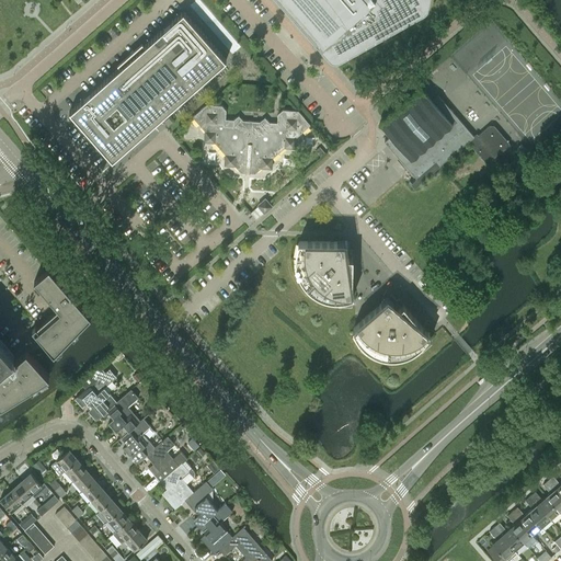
[(265,0),(325,68),(328,70),(329,70),(330,70),(331,71),(332,71),(334,71),(336,70),(409,30),(421,23),(421,22),(422,22),(422,21),(423,21),(423,20),(425,16),(427,0),(265,0)]
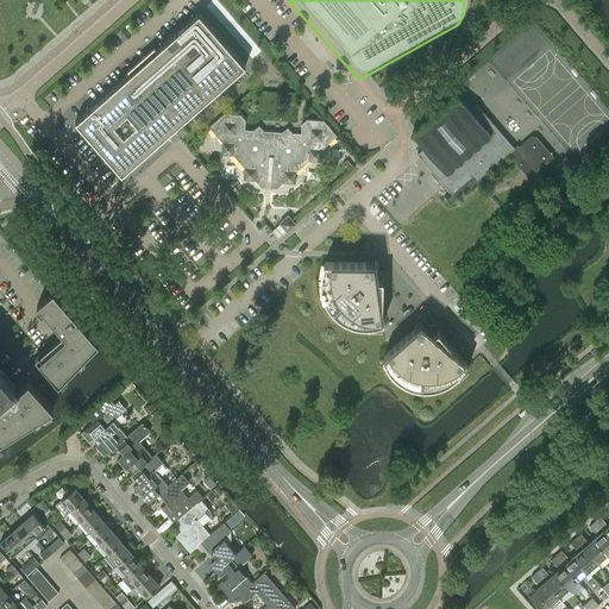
[(127,69),(130,73),(75,121),(121,174),(245,66),(199,12),(157,49),(154,46),(127,69)]
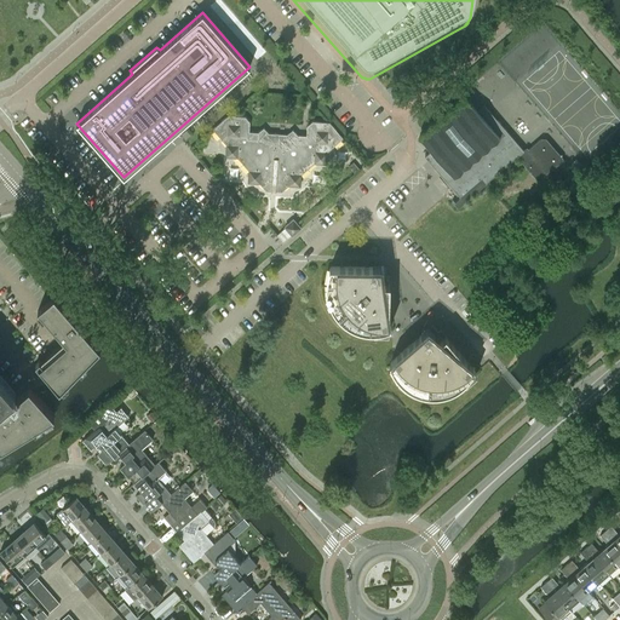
[(422,130),(418,133),(431,149),(424,156),(457,193),(452,196),(460,206),(523,149),(484,103),(476,110),(464,96),(460,98),(455,104),(448,108),(445,113),(441,115),(437,120),(431,122),(429,127),(422,130)]
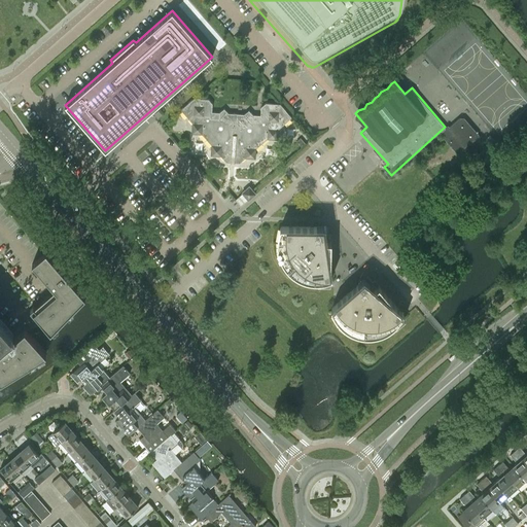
[(212,104),(208,99),(194,98),(181,109),(192,124),(192,133),(202,133),(212,145),(211,154),(220,155),(224,160),(230,155),(237,156),(241,161),(246,157),(255,157),(255,148),(268,138),(277,139),(278,129),(291,117),(280,104),(266,103),(261,107),(258,114),(253,114),(249,110),(244,113),(229,112),(224,108),(219,112),(212,111),(212,104)]
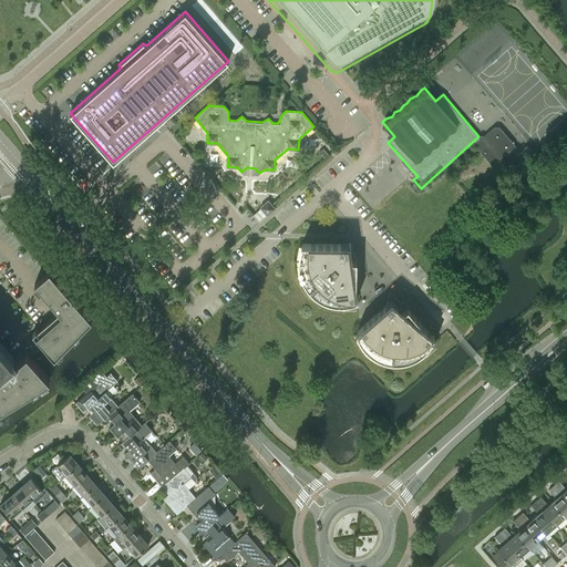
[(508,141),(497,127),(493,127),(481,137),(480,135),(478,136),(473,143),(493,165),(516,145),(511,140),(508,141)]
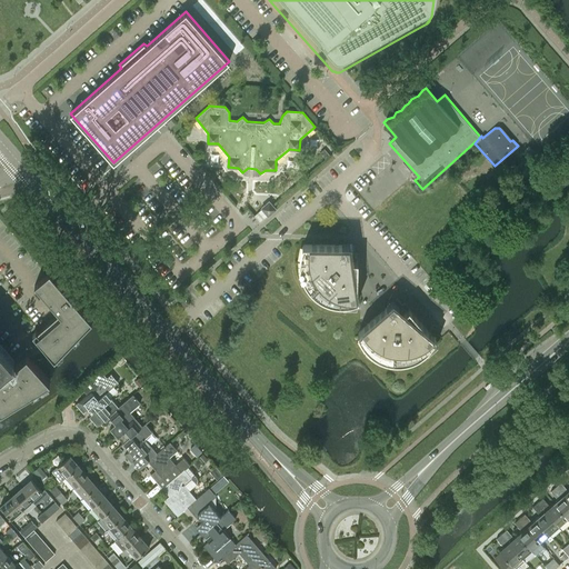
[(321,151),(320,152),(326,159),(329,155),(323,149),(321,151)]
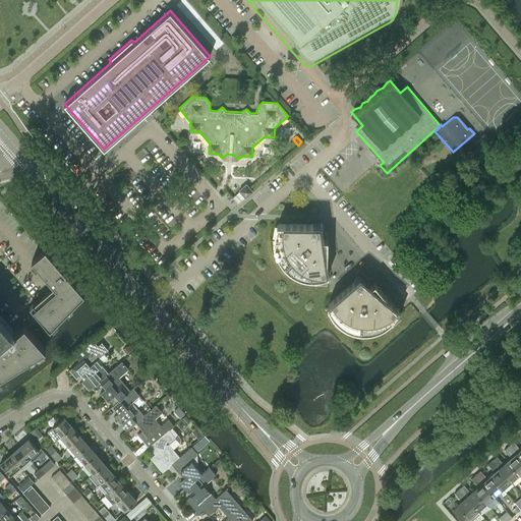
[(245,197),(252,191),(246,184),(239,190),(245,197)]
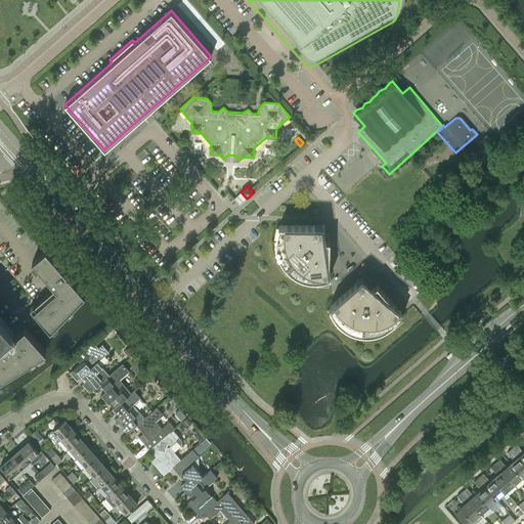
[(242,192),(239,192),(233,199),(238,205),(247,199),(242,192)]
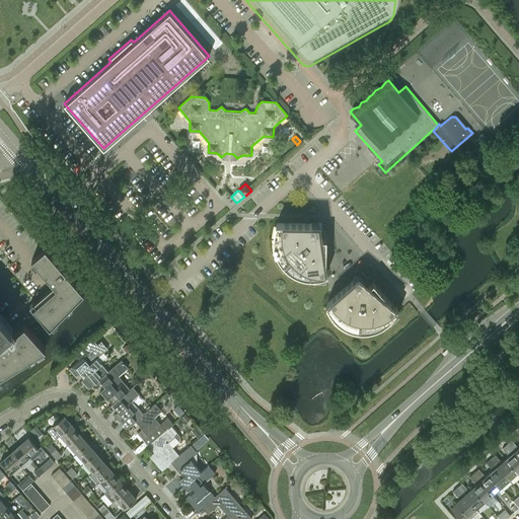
[(320,231),(318,222),(312,222),(312,223),(277,222),(277,223),(276,224),(276,225),(276,226),(275,227),(275,228),(275,229),(275,230),(274,231),(274,232),(274,233),(274,234),(274,235),(274,236),(274,237),(274,238),(274,239),(274,240),(274,241),(274,242),(274,243),(274,244),(275,244),(275,245),(275,246),(275,247),(275,248),(276,249),(276,250),(276,251),(277,252),(277,253),(278,254),(278,255),(279,256),(279,257),(280,257),(280,258),(280,260),(281,260),(281,261),(282,262),(283,263),(284,264),(284,265),(285,265),(286,266),(287,267),(288,267),(288,268),(289,268),(289,269),(290,269),(291,270),(292,270),(292,271),(293,271),(294,271),(294,272),(295,272),(296,273),(297,273),(298,273),(298,274),(299,274),(300,274),(301,274),(301,275),(302,275),(303,275),(304,275),(305,275),(306,276),(307,276),(308,276),(309,276),(310,276),(311,276),(312,276),(313,276),(314,276),(315,276),(316,276),(317,276),(318,276),(318,275),(319,275),(320,275),(321,275),(322,275),(322,274),(323,274),(324,274),(325,274),(325,273),(326,273),(327,273),(326,271),(325,271),(326,237),(319,237),(319,231),(320,231)]
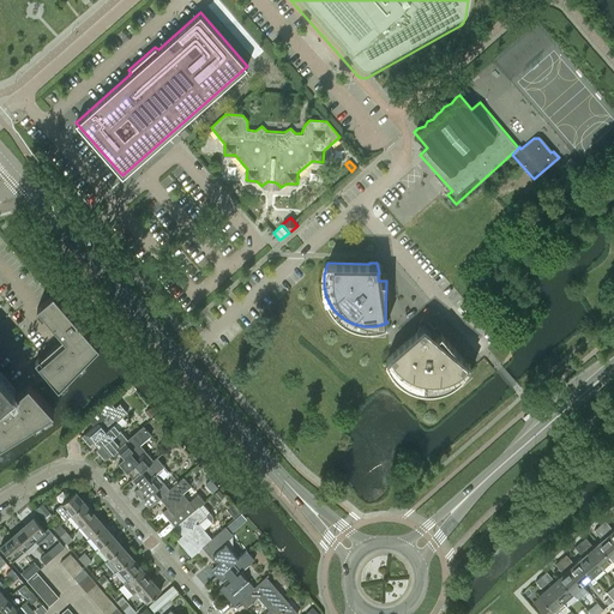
[(62,336),(35,360),(55,383),(59,387),(98,345),(53,293),(37,307),(62,336)]
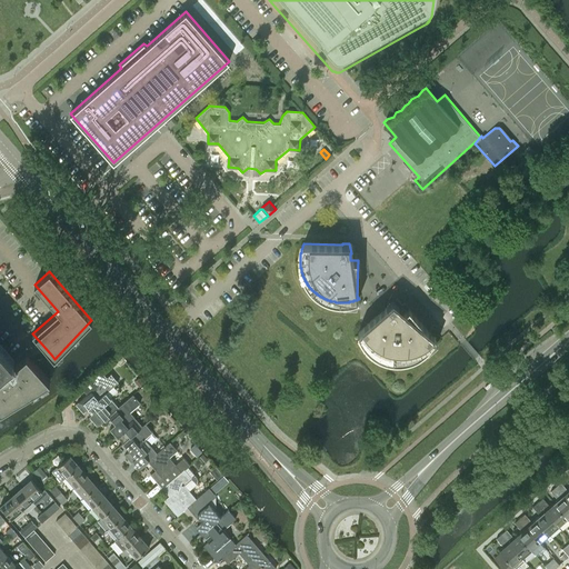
[(400,308),(399,307),(392,301),(387,306),(388,307),(358,331),(358,332),(358,333),(359,335),(359,336),(360,336),(360,337),(360,338),(361,339),(361,340),(362,341),(363,342),(363,343),(365,343),(365,345),(366,345),(366,346),(367,347),(368,348),(369,349),(370,350),(371,351),(372,351),(372,352),(373,352),(375,353),(376,353),(376,355),(377,355),(378,356),(379,356),(380,357),(381,357),(382,358),(383,358),(385,358),(386,358),(386,359),(387,359),(388,359),(389,359),(390,360),(391,360),(392,360),(393,360),(395,360),(396,360),(397,360),(398,360),(399,360),(400,360),(401,360),(402,360),(403,360),(405,360),(406,359),(407,359),(408,359),(409,359),(410,359),(410,358),(411,358),(412,358),(413,357),(415,357),(416,357),(416,356),(417,356),(418,356),(418,355),(419,355),(420,353),(421,353),(422,352),(423,351),(425,351),(425,350),(426,350),(426,349),(427,349),(427,348),(428,348),(428,347),(429,346),(430,346),(430,345),(430,343),(431,343),(431,342),(432,342),(432,341),(433,340),(433,339),(435,339),(435,338),(435,337),(436,337),(436,336),(433,335),(433,336),(409,308),(403,312),(399,308),(400,308)]
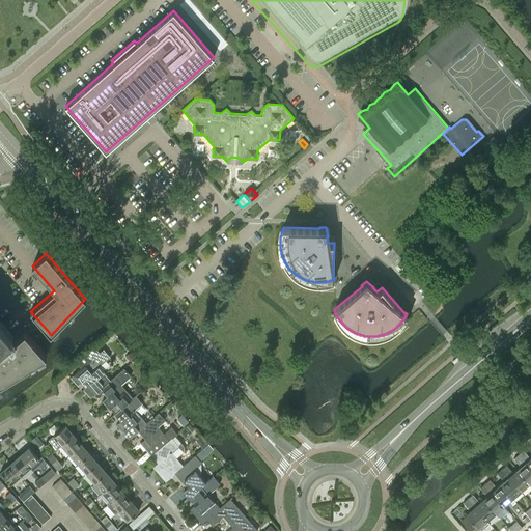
[(0,346),(12,336),(0,322),(0,346)]
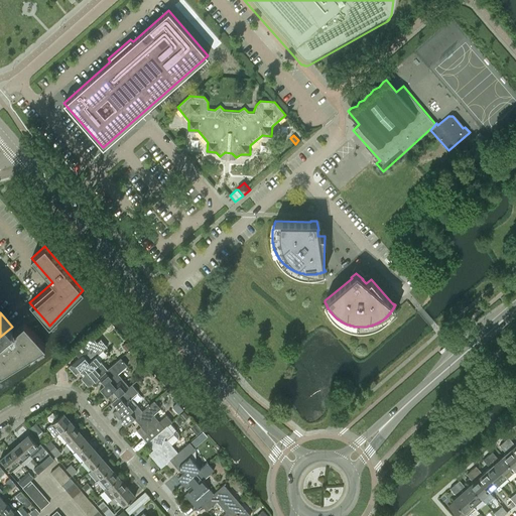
[(0,372),(1,372),(45,345),(24,320),(14,329),(12,327),(0,337),(0,372)]
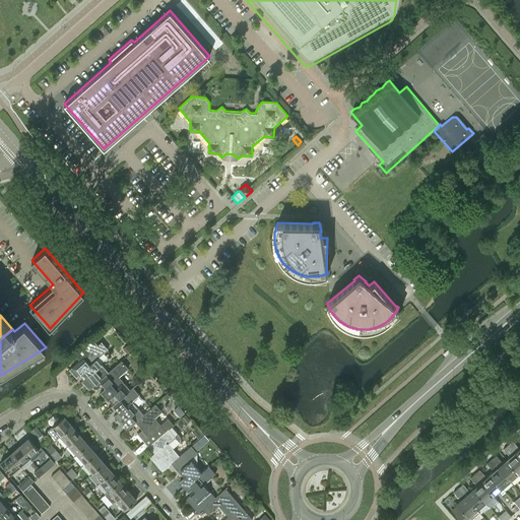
[(109,324),(105,327),(110,333),(113,331),(114,330),(109,324)]
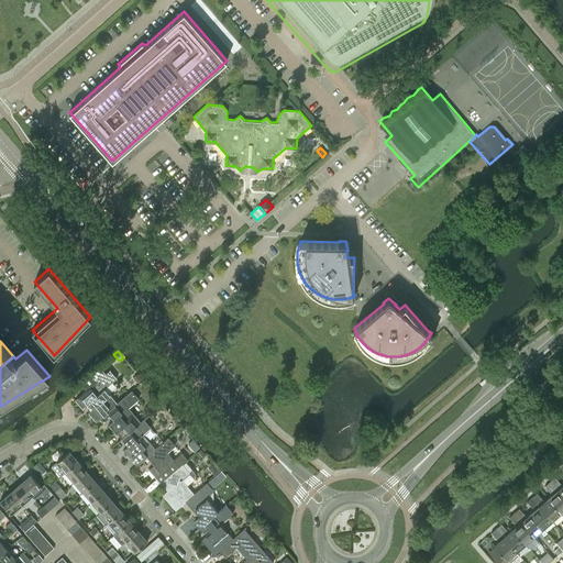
[(106,374),(99,366),(98,365),(79,382),(87,390),(75,399),(83,408),(89,403),(94,408),(89,412),(97,421),(109,411),(108,410),(117,403),(105,388),(117,378),(109,371),(106,374)]
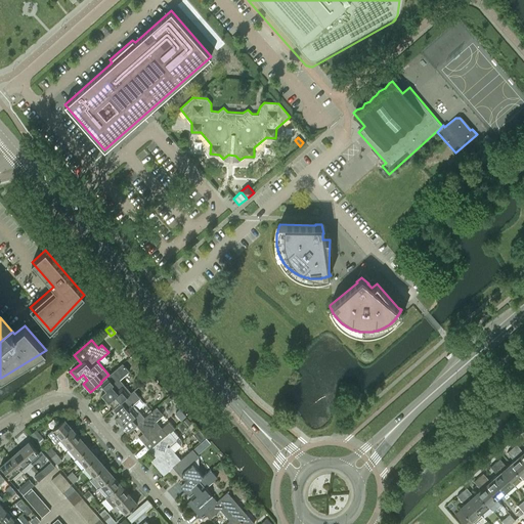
[(119,380),(129,370),(122,363),(108,375),(100,382),(101,383),(106,389),(101,394),(114,407),(130,392),(119,380)]
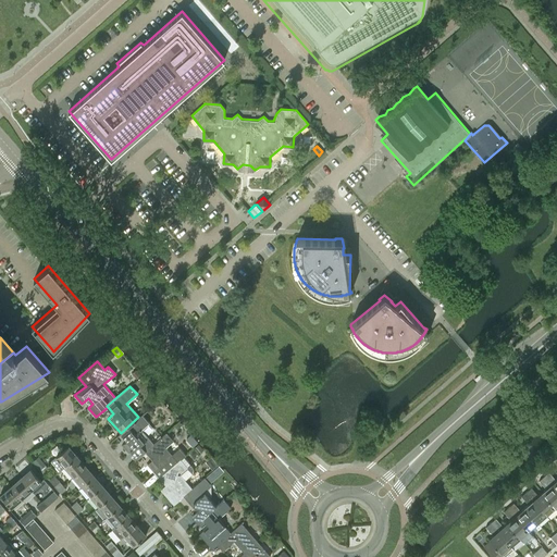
[(140,430),(149,423),(141,415),(138,417),(121,433),(127,440),(122,445),(135,460),(146,450),(145,450),(153,444),(140,430)]
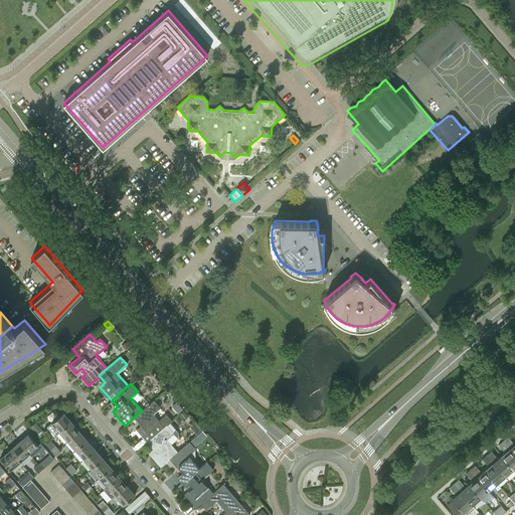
[(153,414),(160,407),(153,400),(142,410),(134,416),(135,416),(138,420),(140,419),(143,422),(137,428),(148,442),(148,441),(166,424),(171,420),(166,414),(158,420),(153,414)]
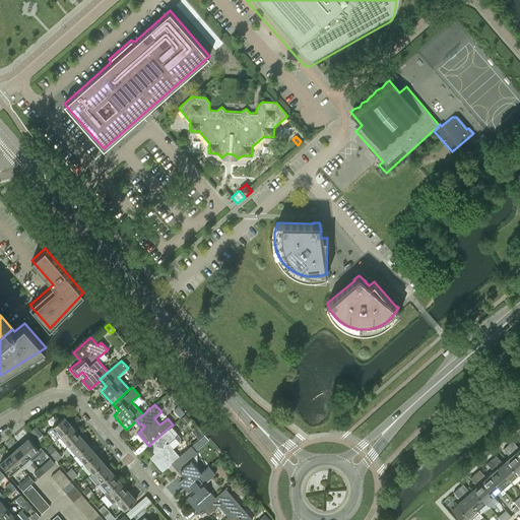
[(59,435),(71,425),(63,415),(47,430),(55,440),(60,436),(59,435)]
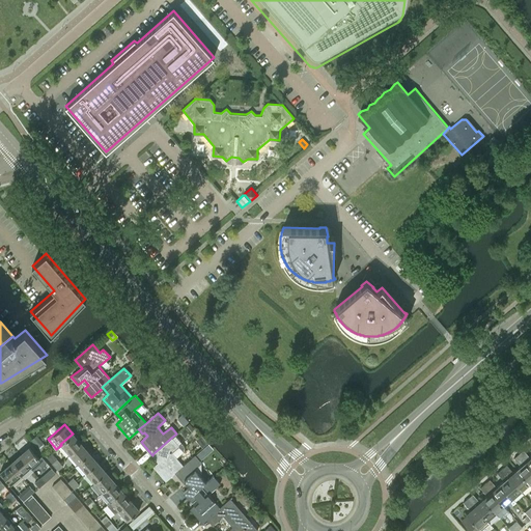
[(68,453),(81,443),(73,434),(60,444),(61,445),(68,453)]
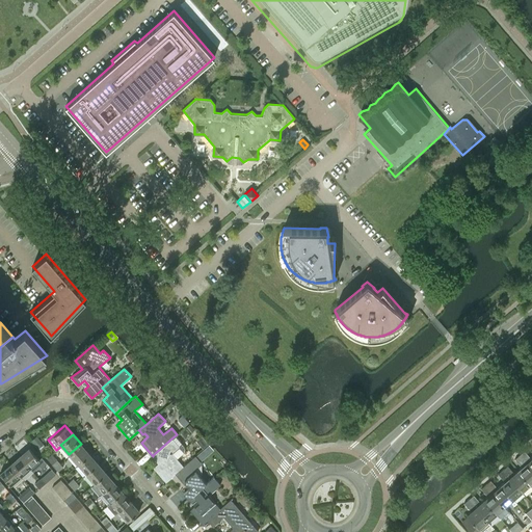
[(31,441),(37,449),(43,445),(44,444),(36,436),(31,441)]
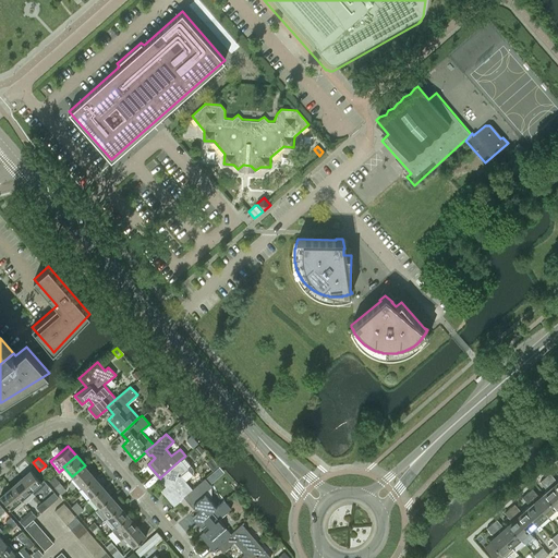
[(180,475),(187,469),(180,460),(160,477),(167,485),(161,489),(174,505),(184,496),(192,488),(180,475)]
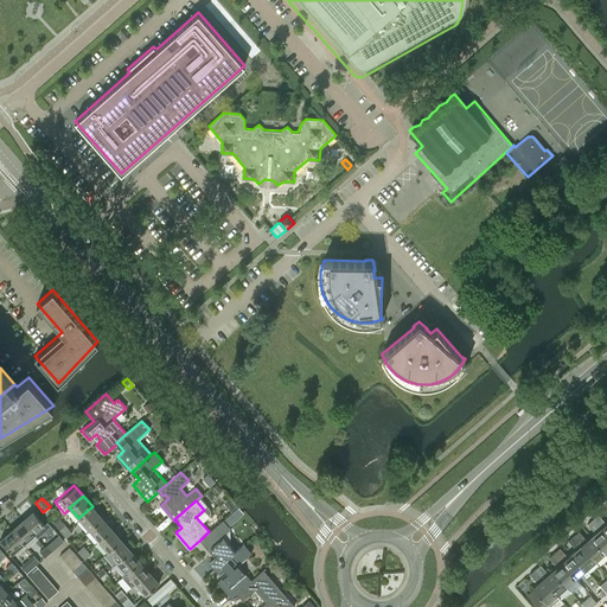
[(88,529),(102,517),(93,506),(78,518),(88,529)]
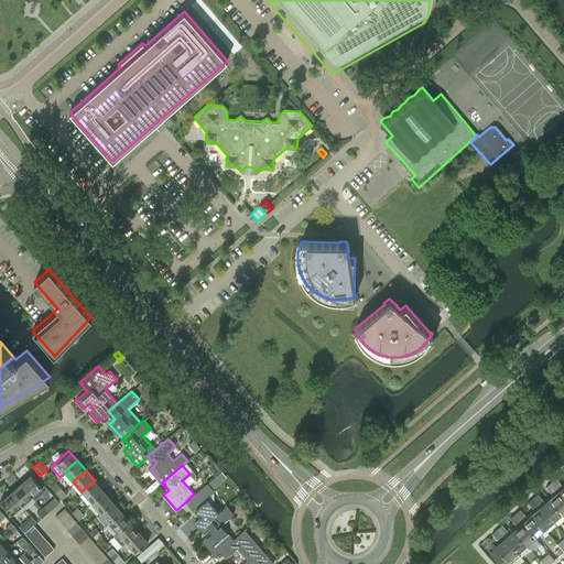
[(40,486),(32,476),(30,474),(20,483),(31,496),(39,489),(43,495),(49,490),(43,485),(40,486)]
